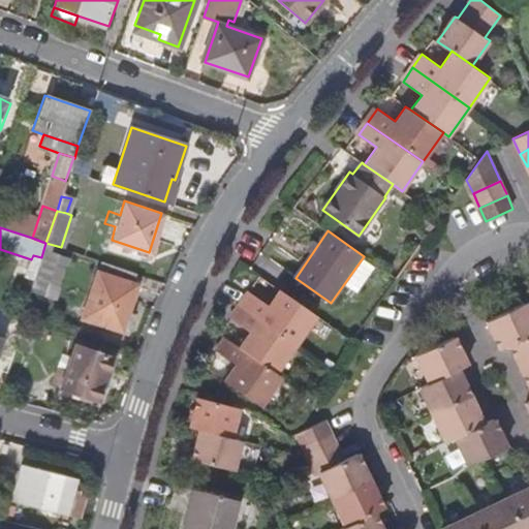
[(28,298),(41,257),(33,255),(31,259),(20,296),(28,298)]
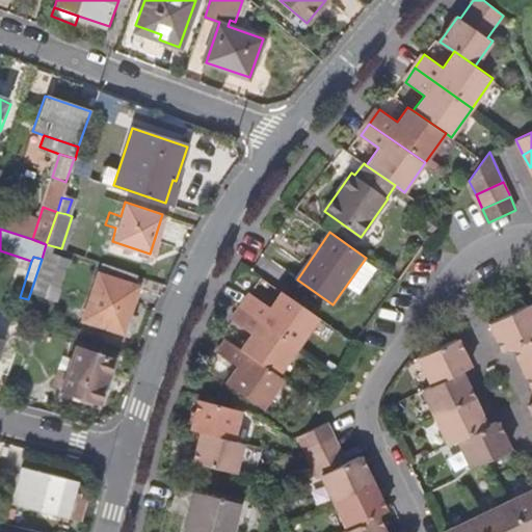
[(136,271),(101,261),(82,322),(121,335),(137,283),(134,282),(136,271)]
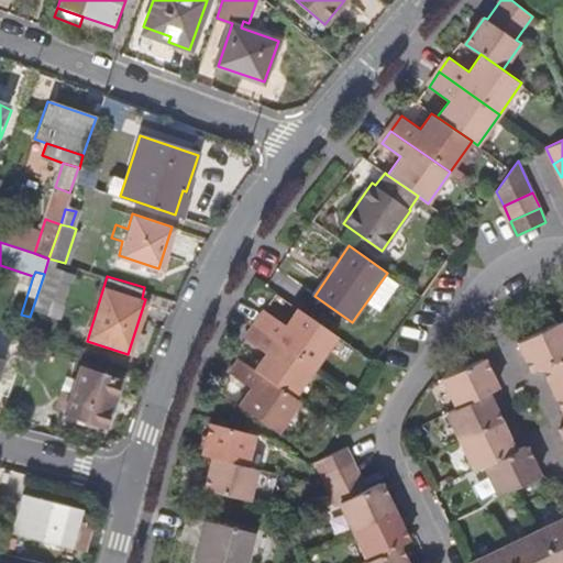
[(265,310),(255,324),(316,366),(338,335),(298,308),(286,324),(265,310)]
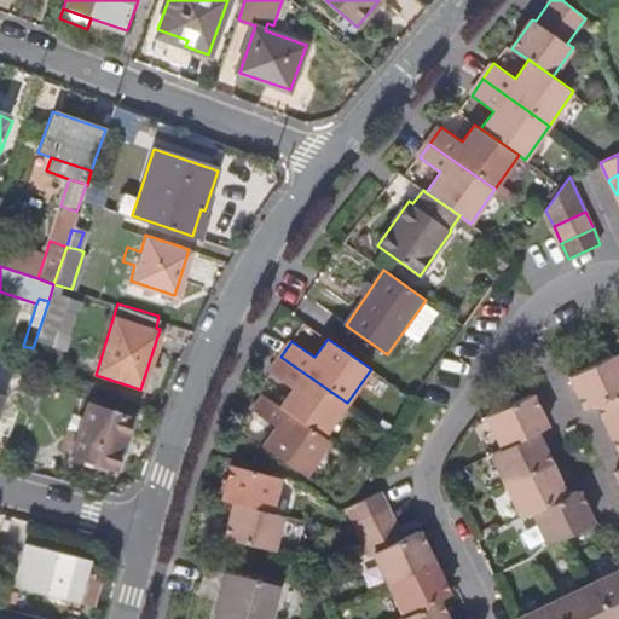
[(618,391),(618,365),(613,354),(570,375),(585,408),(595,403),(618,391)]
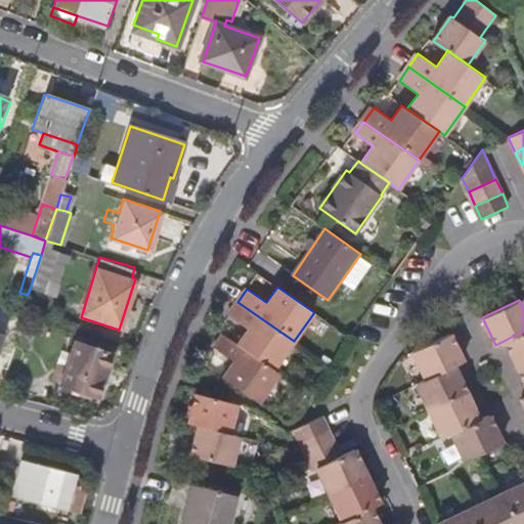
[(237,302),(228,315),(248,329),(237,343),(274,368),(294,341),(237,302)]
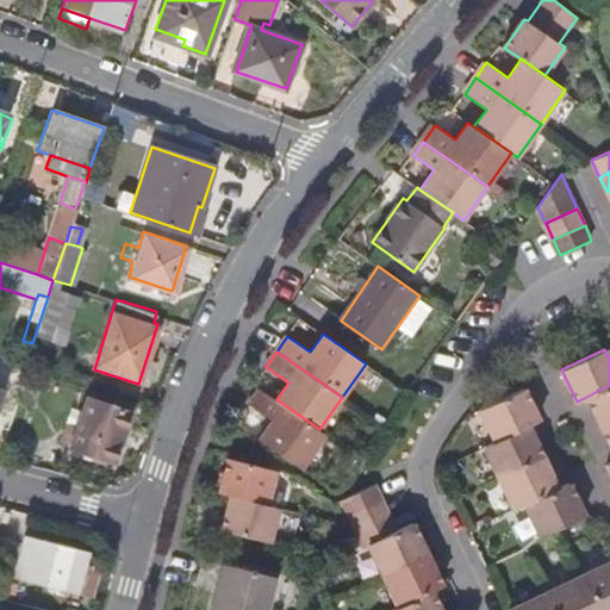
[(93,384),(89,394),(122,405),(125,394),(93,384)]
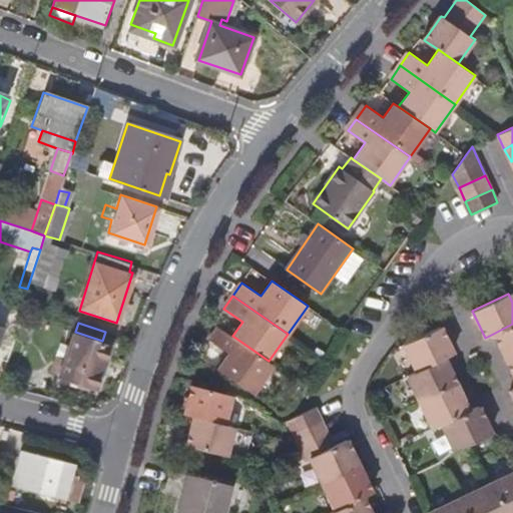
[(512,356),(512,324),(493,334),(506,360),(512,356)]
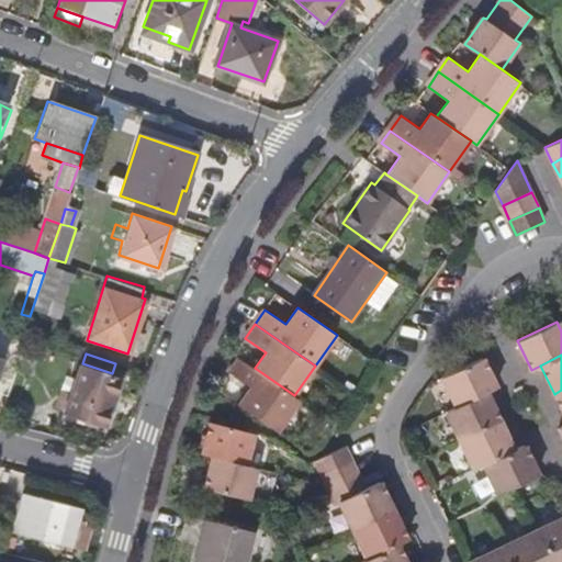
[(240,358),(231,372),(250,386),(239,404),(277,430),(300,400),(294,395),(255,368),(240,358)]
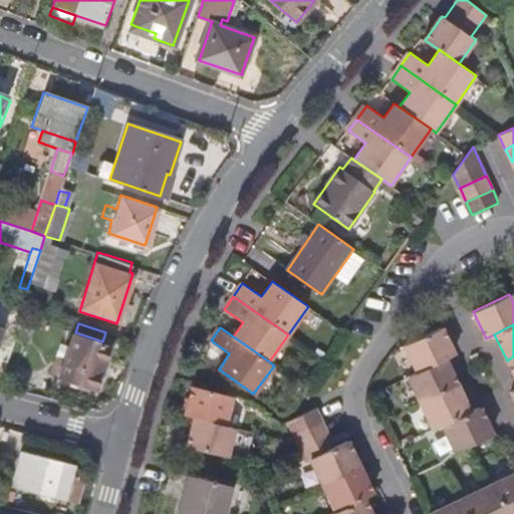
[(404,345),(417,372),(445,358),(454,353),(441,327),(404,345)]
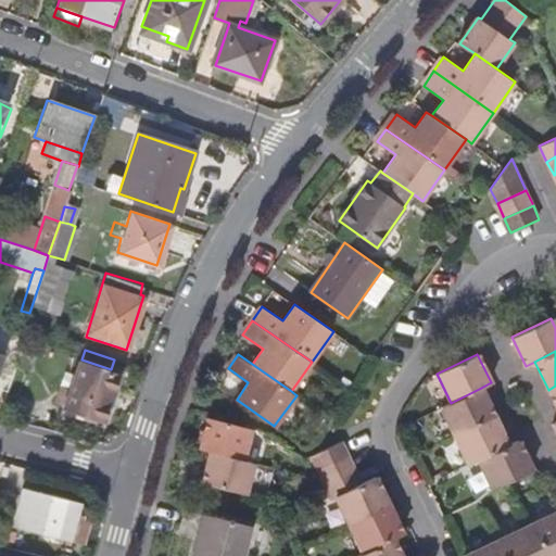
[(81,359),(70,395),(66,405),(104,417),(119,371),(111,369),(81,359)]
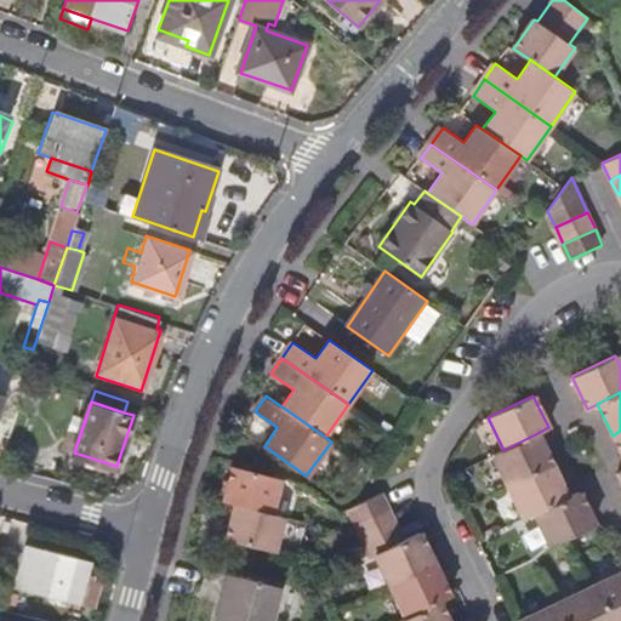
[(491,455),(507,486),(552,465),(537,433),(503,450),(491,455)]
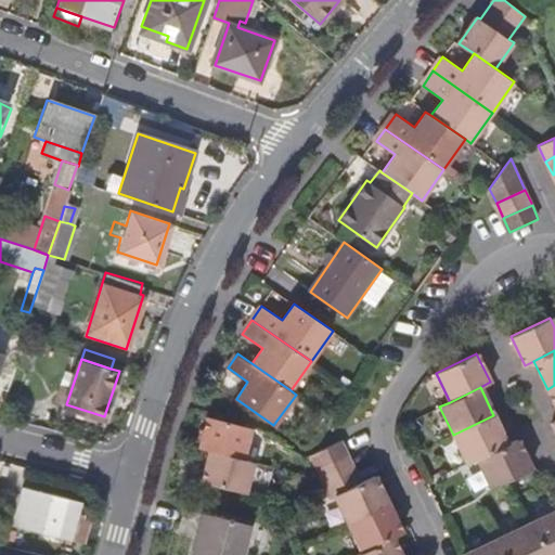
[(66,404),(69,395),(59,391),(55,401),(66,404)]
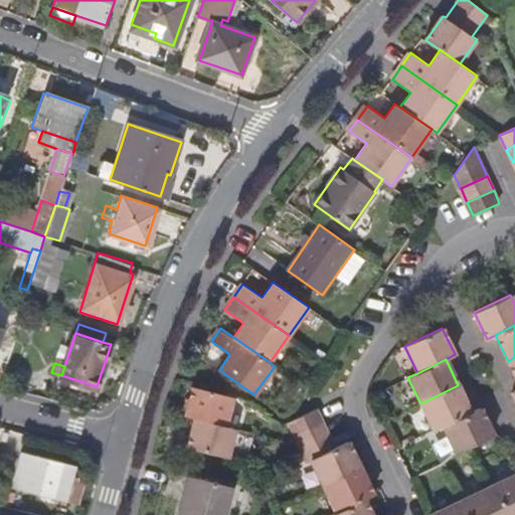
[(420,403),(433,431),(443,426),(471,412),(458,385),(420,403)]
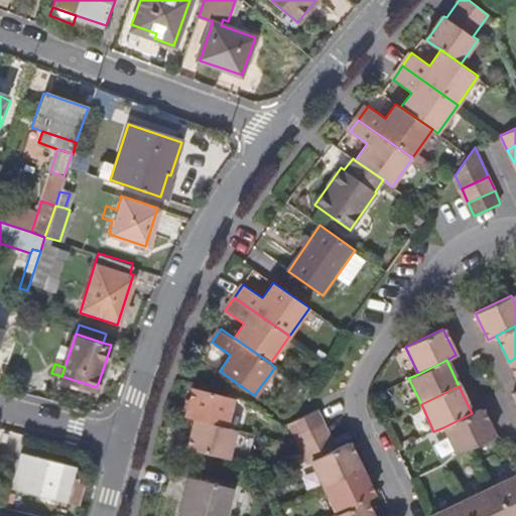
[(195,388),(185,416),(195,418),(226,426),(233,398),(195,388)]
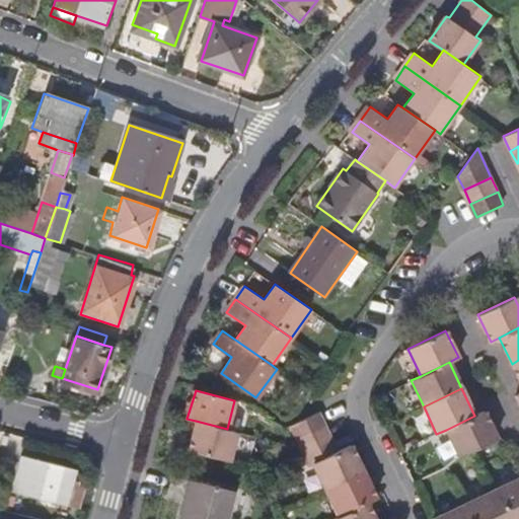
[(291,425),(298,439),(326,426),(319,412),(291,425)]
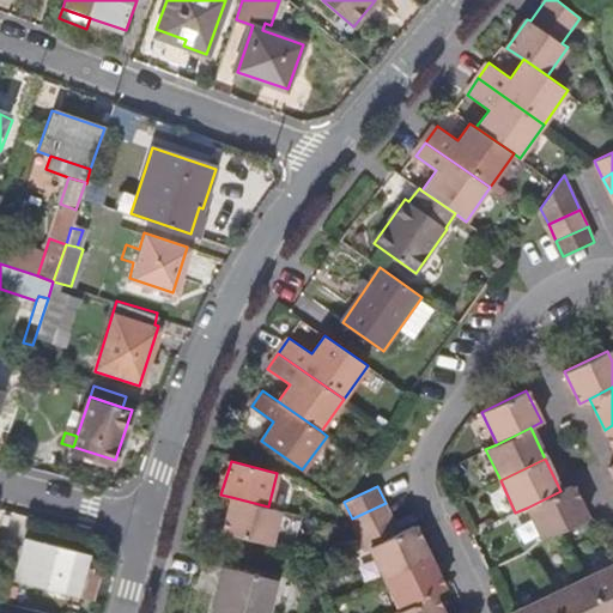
[(527,508),(541,539),(559,530),(587,517),(571,486),(560,491),(527,508)]
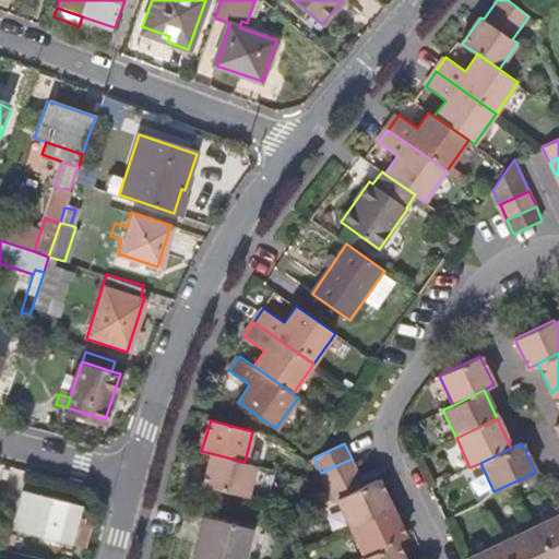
[(211,453),(203,485),(247,496),(256,465),(245,462),(211,453)]
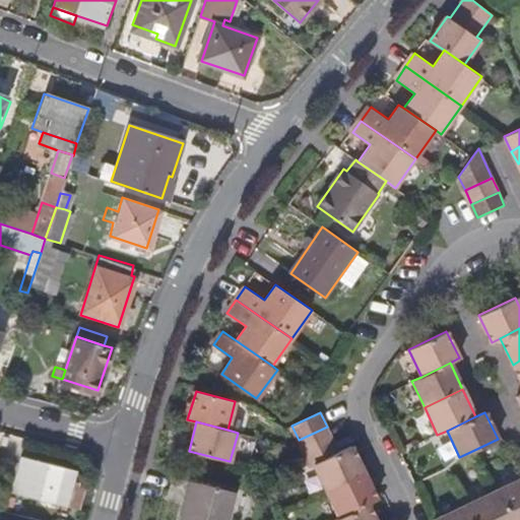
[(299,440),(305,451),(332,438),(327,427),(299,440)]
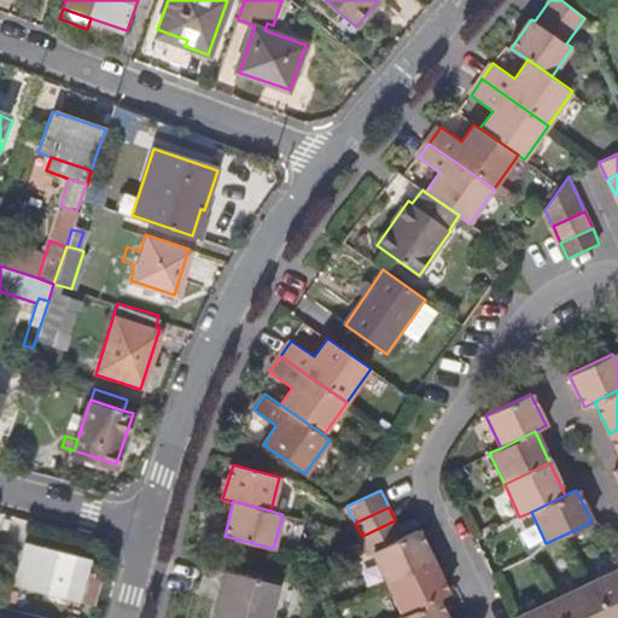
[(374,552),(388,582),(396,577),(433,560),(418,529),(403,536),(395,520),(362,536),(369,553),(374,552)]
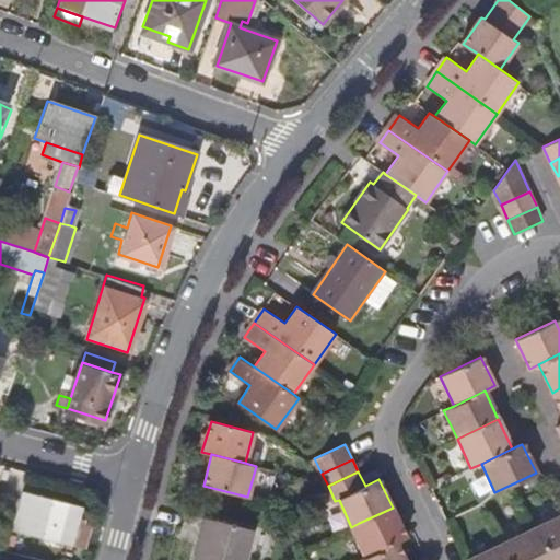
[(81,510),(24,496),(15,528),(73,543),(79,521),(81,510)]
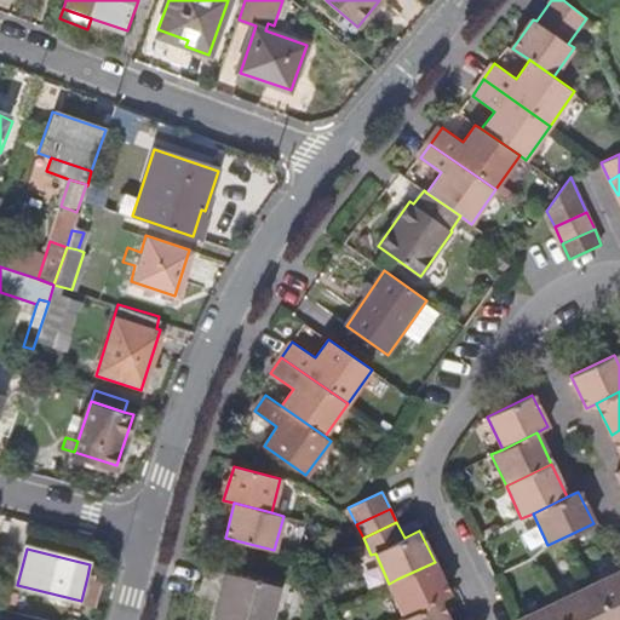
[(389,584),(405,616),(440,600),(449,595),(435,562),(397,579),(389,584)]
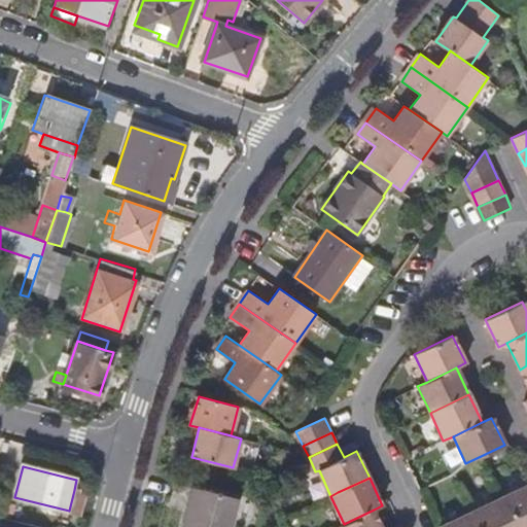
[(526,526),(526,485),(501,497),(515,526),(526,526)]
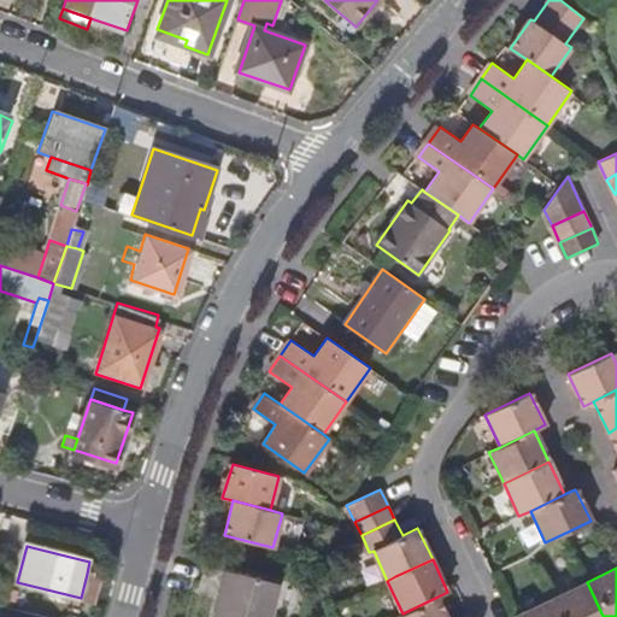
[(227,570),(213,616),(270,616),(278,583),(227,570)]
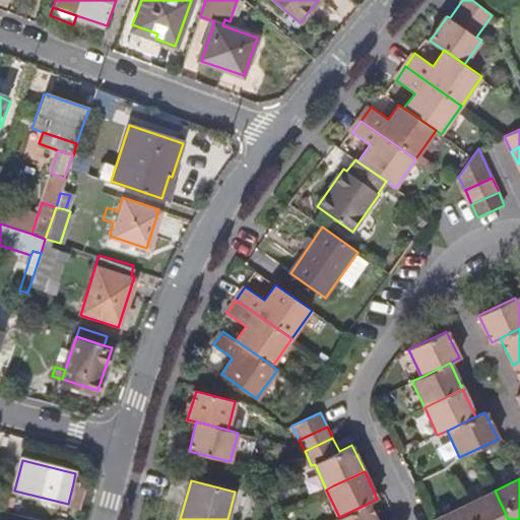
[(84,486),(73,483),(68,504),(79,507),(84,486)]
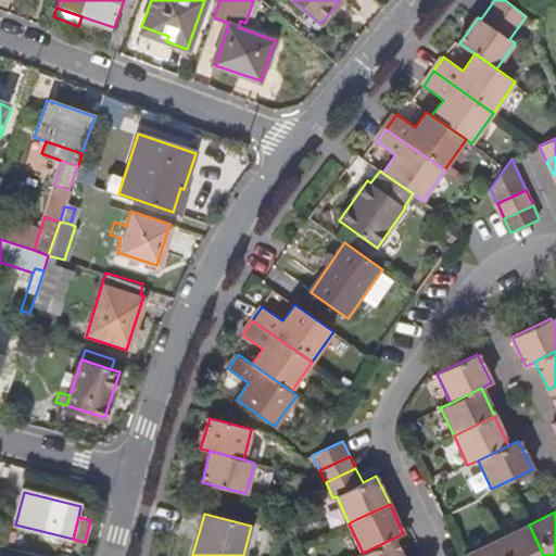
[(543,555),(529,525),(495,541),(503,555),(543,555)]
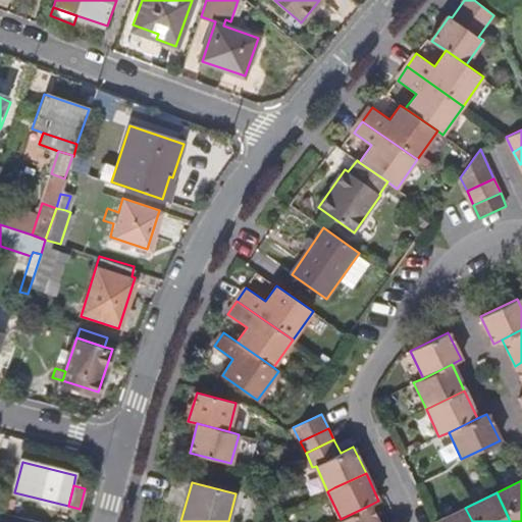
[(333,521),(378,521),(370,505),(341,519),(333,521)]
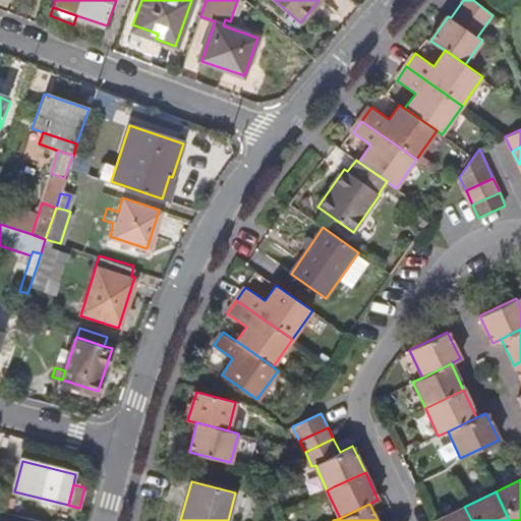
[(471,520),(464,507),(435,520),(471,520)]
